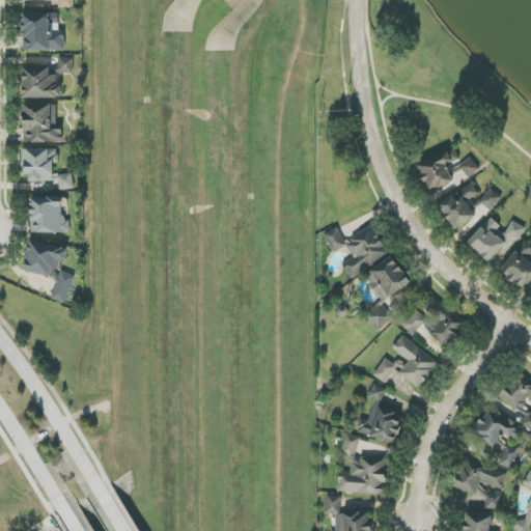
[(59,0),(59,8),(75,8),(74,0),(59,0)]
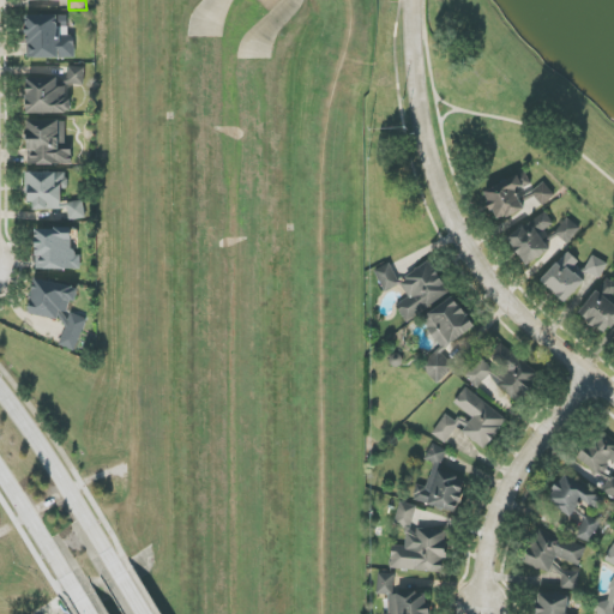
[(68,16),(26,16),(26,58),(74,59),(74,37),(61,36),(61,28),(68,28),(68,16)]
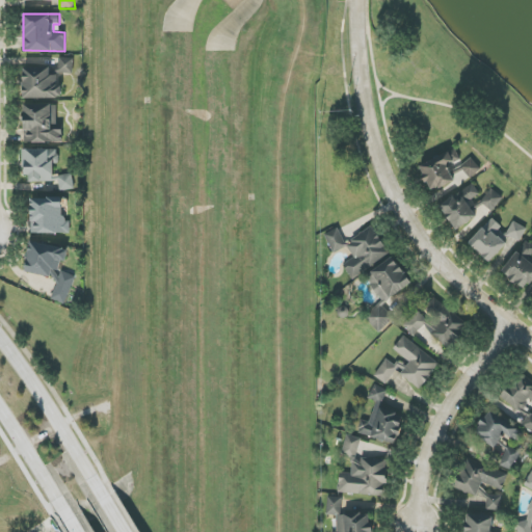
[(24,98),(60,99),(60,74),(74,74),(74,58),(58,58),(58,68),(24,68),(24,98)]
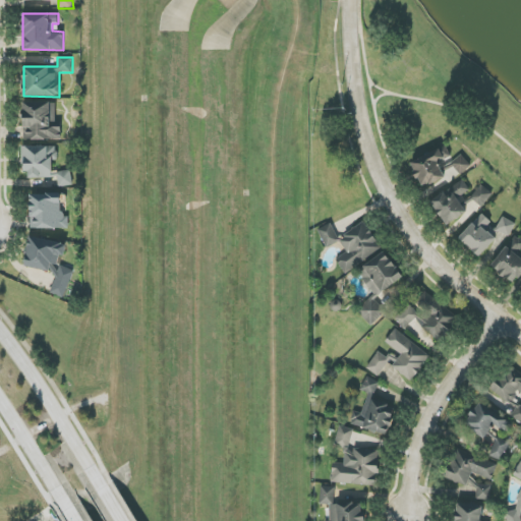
[(62,128),(55,127),(55,103),(23,103),(23,139),(62,140),(62,128)]
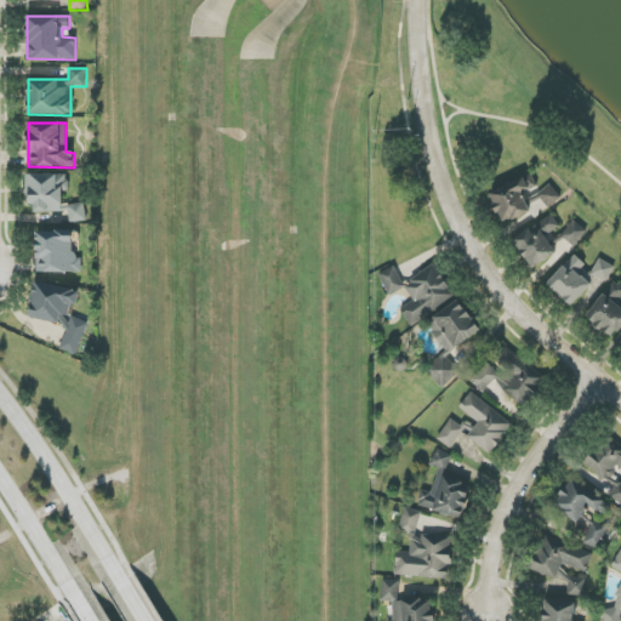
[(68,175),(30,175),(32,212),(63,212),(62,192),(68,192),(68,175)]
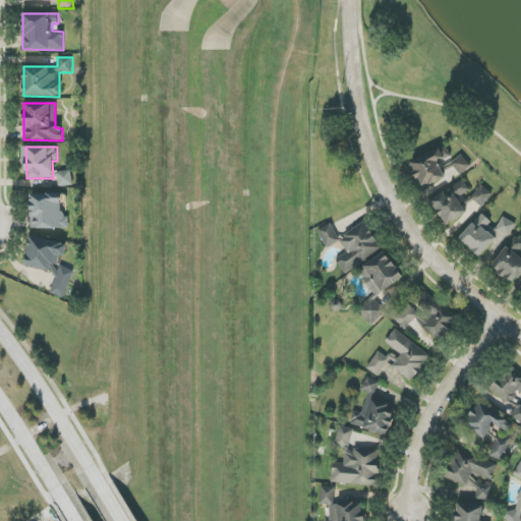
[(447,226),(493,197),(483,183),(467,193),(471,200),(462,206),(458,198),(471,190),(464,178),(430,200),(447,226)]
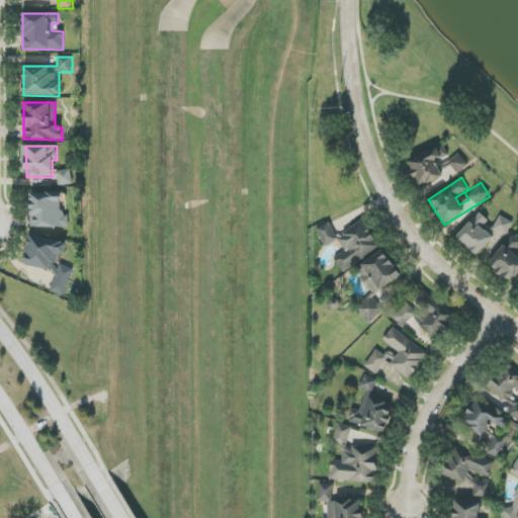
[(30,193),(30,227),(69,228),(69,212),(61,212),(61,193),(30,193)]
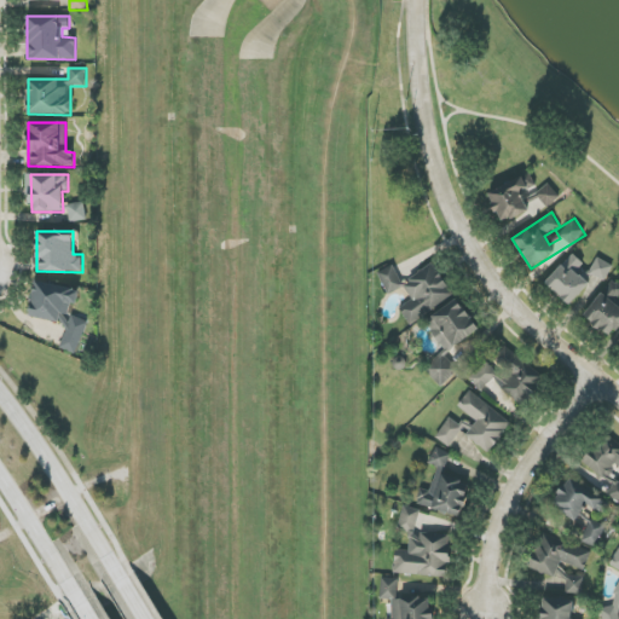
[(545,282),(568,306),(593,282),(596,285),(613,270),(601,258),(589,270),(573,254),(545,282)]
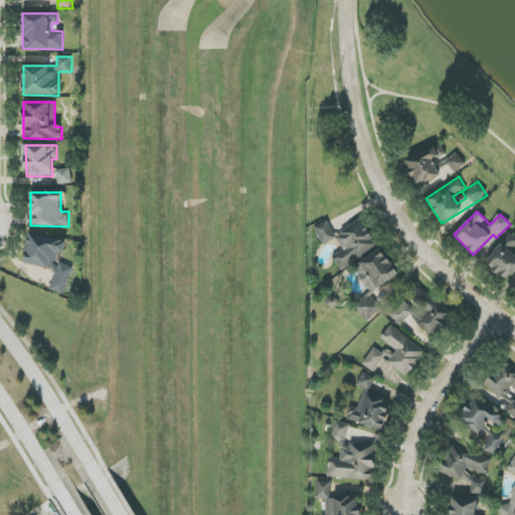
[(314,227),(323,245),(337,238),(343,250),(333,255),(339,268),(376,249),(363,220),(334,234),(327,220),(314,227)]
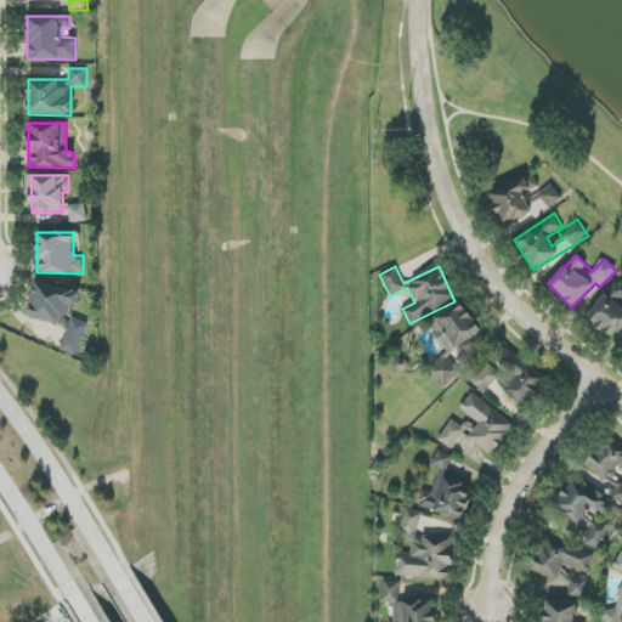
[(586,317),(618,343),(621,337),(621,305),(618,304),(621,299),(621,286),(615,281),(586,317)]
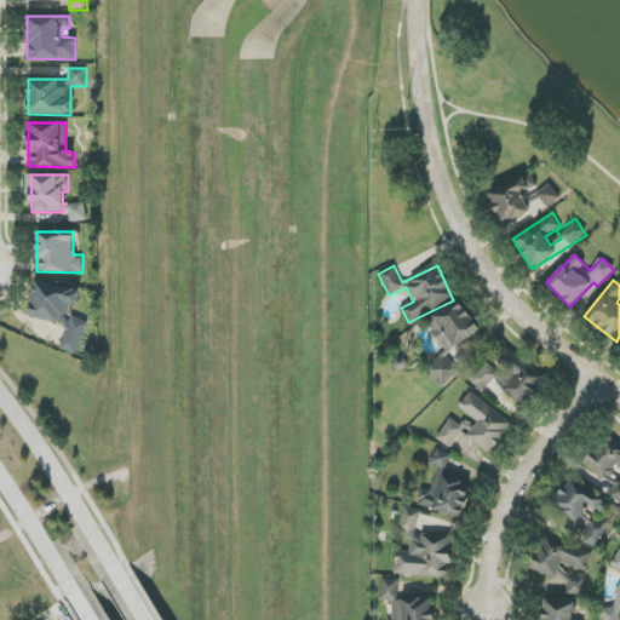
[(29,317),(67,325),(62,350),(80,354),(86,320),(73,317),(78,291),(36,281),(29,317)]
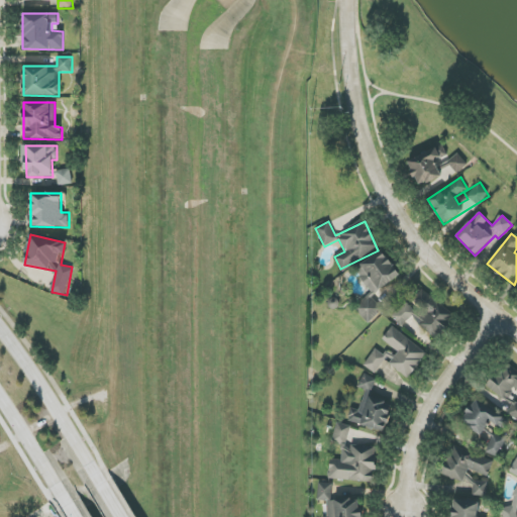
[(373,296),(400,275),(381,250),(355,271),(373,294),(355,308),(368,323),(384,310),(373,296)]
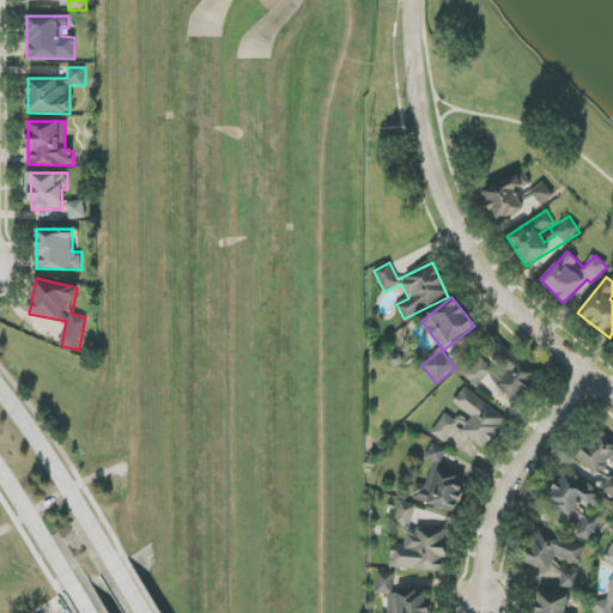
[(474,387),(490,376),(498,387),(516,400),(530,389),(538,380),(522,359),(501,344),(489,352),(495,359),(491,365),(481,359),(473,365),(466,375),(474,387)]
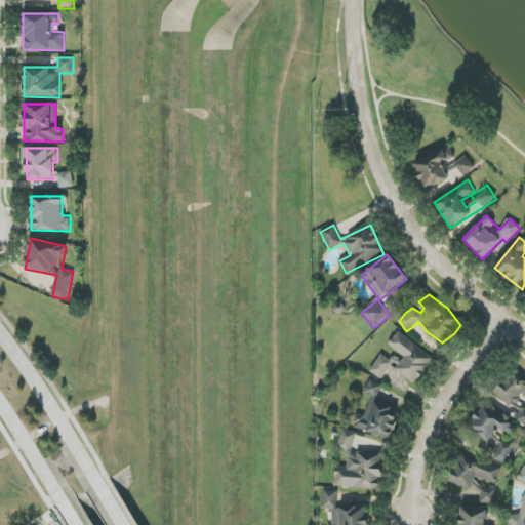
[(369,371),(381,379),(391,366),(415,384),(434,357),(398,332),(389,346),(404,357),(399,364),(382,353),(369,371)]
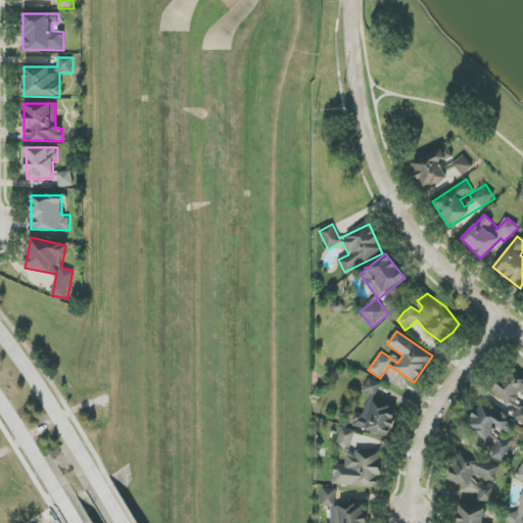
[(491,390),(519,411),(514,418),(522,424),(522,406),(515,400),(520,393),(522,395),(522,375),(515,370),(508,379),(503,376),(491,390)]
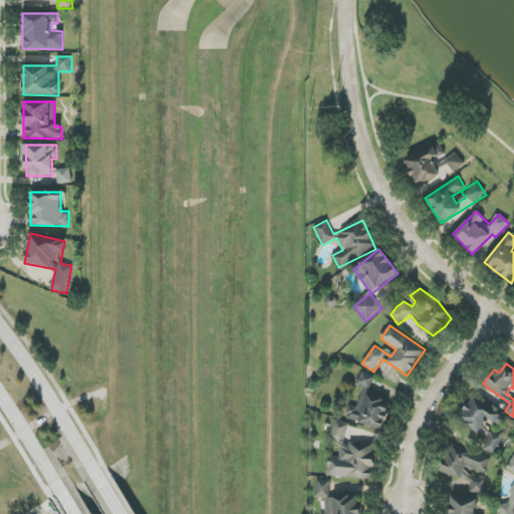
[(374,376),(362,371),(356,384),(368,391),(374,376)]
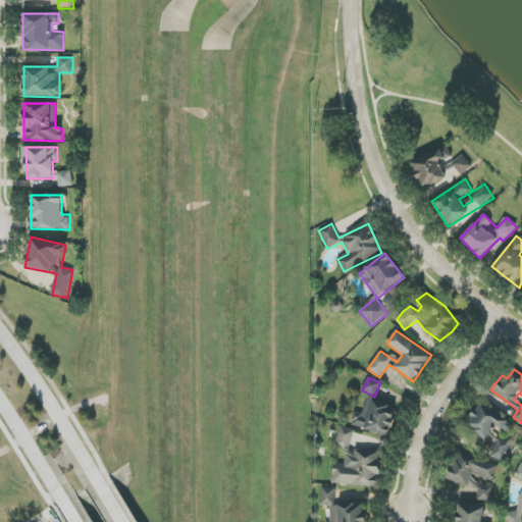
[(351,427),(389,434),(396,407),(372,402),(369,416),(354,413),(351,427)]
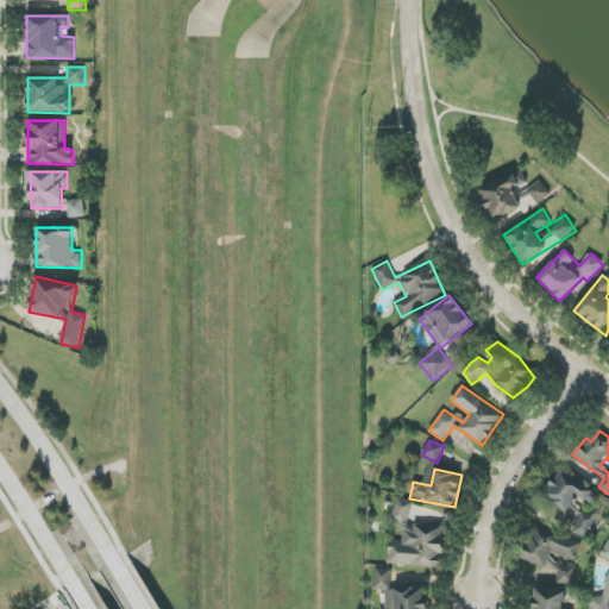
[(544,500),(569,512),(576,497),(591,504),(597,491),(558,471),(544,500)]
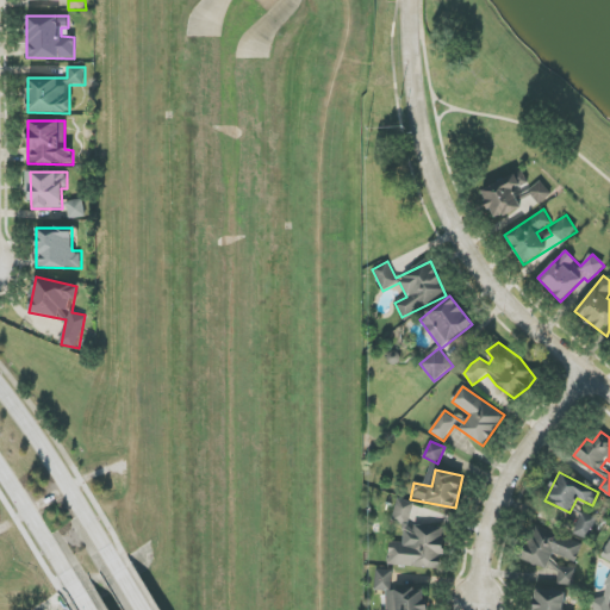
[(388,566),(442,568),(444,528),(411,526),(412,500),(396,500),(394,523),(404,524),(403,543),(390,542),(388,566)]
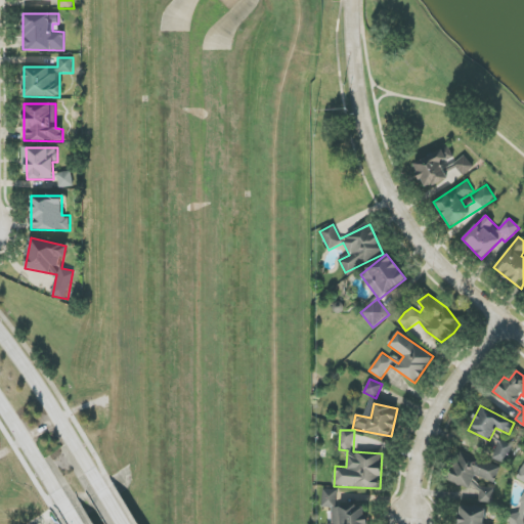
[(489,456),(504,464),(513,445),(498,439),(489,456)]
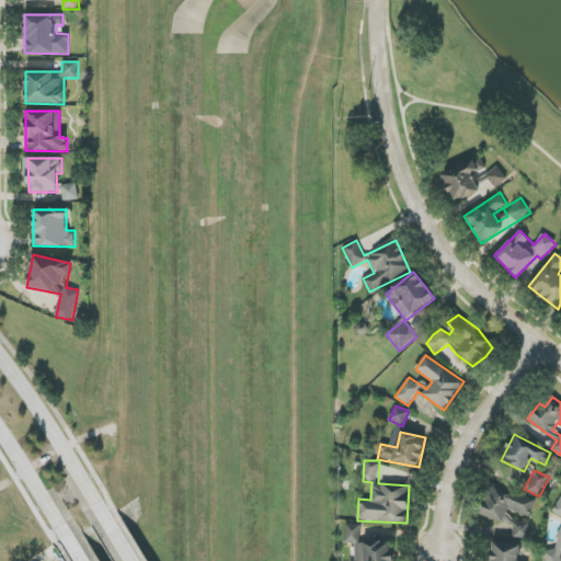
[(530,517),(536,499),(491,483),(479,515),(503,523),(504,521),(514,524),(513,538),(527,538),(529,534),(529,523),(508,522),(510,511),(530,517)]
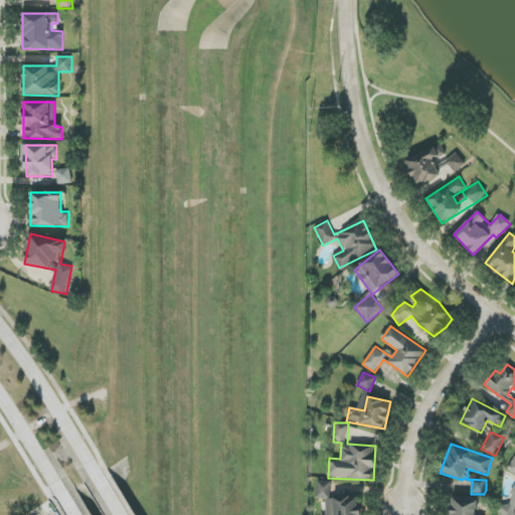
[(501,514),(514,514),(514,506),(514,505),(514,456),(514,457),(508,471),(514,474),(514,485),(510,494),(512,504),(500,507),(501,514)]
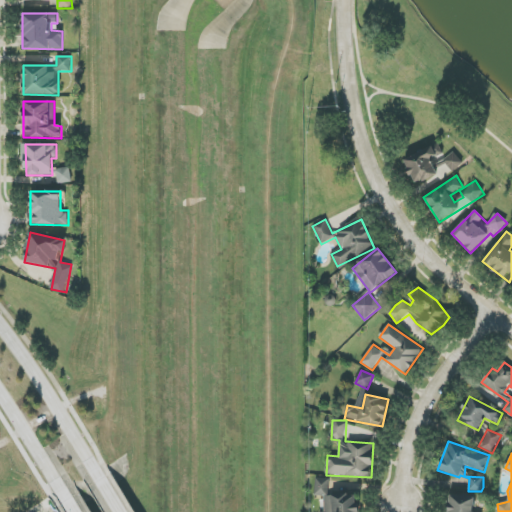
[(329,479),(316,478),(315,495),(325,496),(324,511),(357,511),(358,494),(329,493),(329,479)]
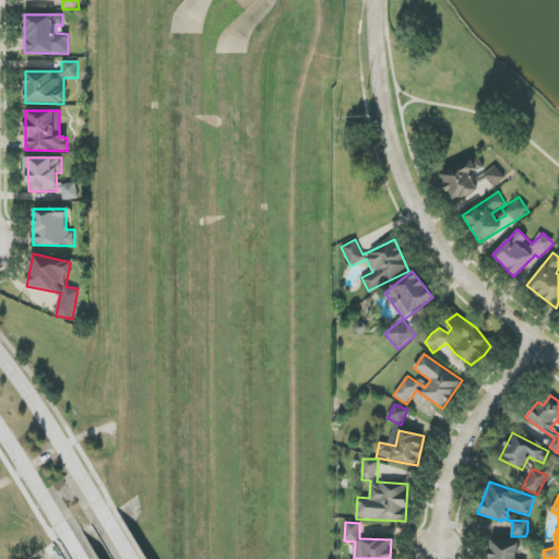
[(516,558),(519,544),(490,540),(488,558),(516,558)]
